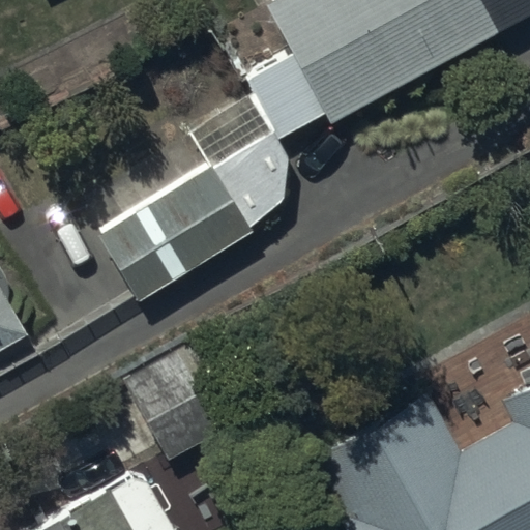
[(493,35),(473,0),(266,0),(263,2),(290,51),(322,110),(328,121),(493,35)]
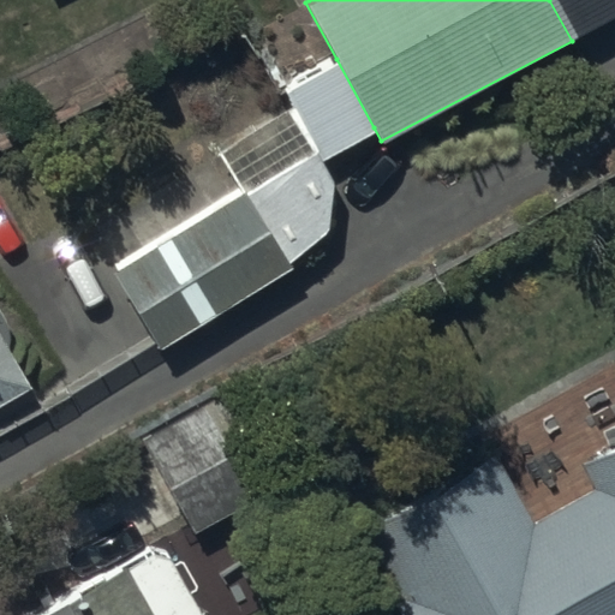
[(614,0),(549,0),(572,41),(614,17),(614,0)]
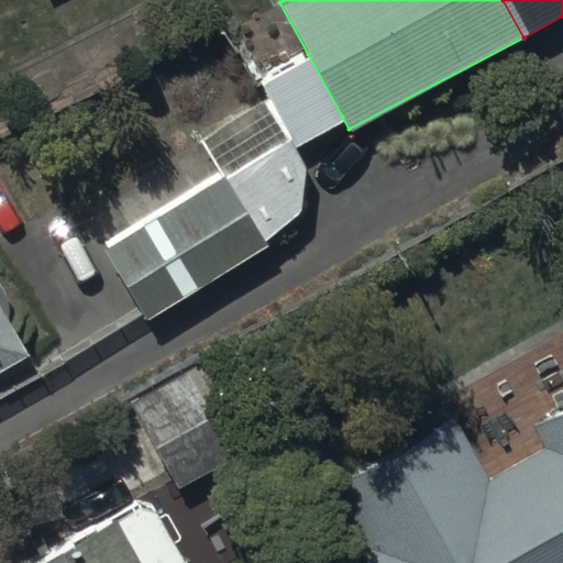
[(308,54),(261,80),(269,97),(294,143),(342,117),(308,54)]
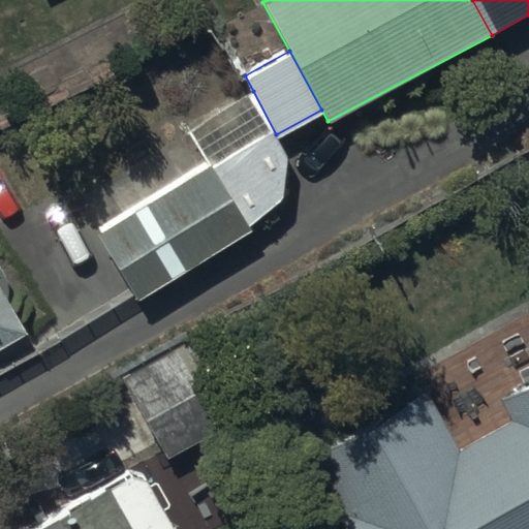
[(276,134),(253,91),(191,133),(210,157),(99,235),(138,299),(248,227),(281,198),(288,158),(276,134)]
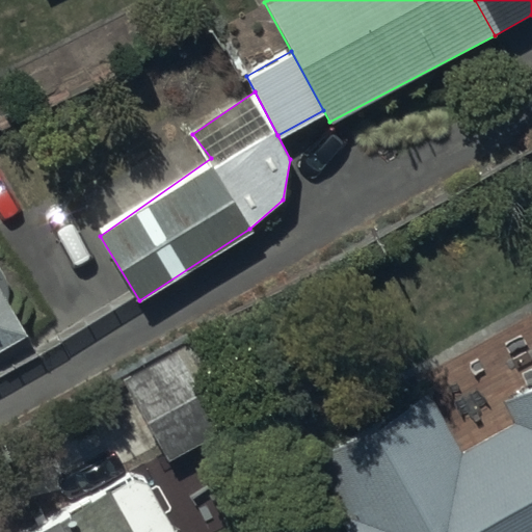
[(0,347),(24,334),(6,302),(7,301),(7,299),(7,297),(7,296),(7,294),(7,292),(7,291),(7,289),(6,287),(6,286),(5,284),(5,282),(4,281),(4,278),(3,277),(2,275),(2,274),(1,272),(0,271),(0,347)]
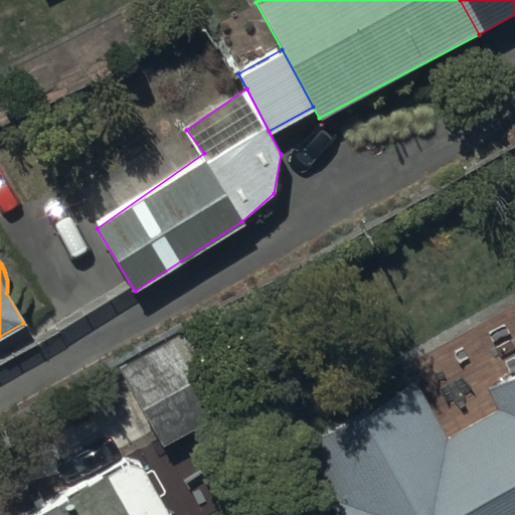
[(190,323),(118,362),(155,431),(227,391),(190,323)]
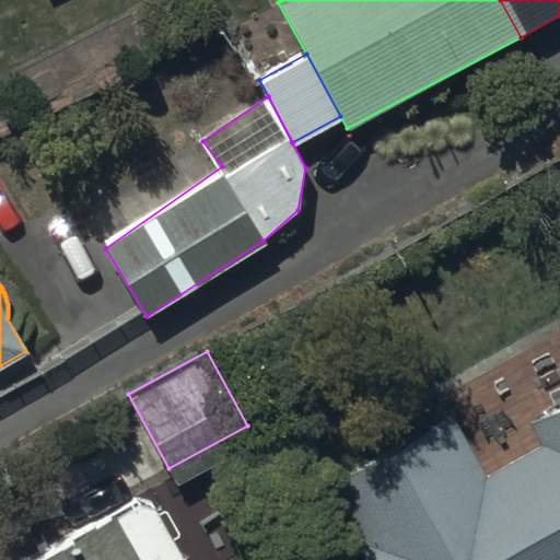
[(559,559),(559,403),(535,417),(547,440),(481,475),(454,423),(347,479),(385,550),(371,557),(372,559),(559,559)]
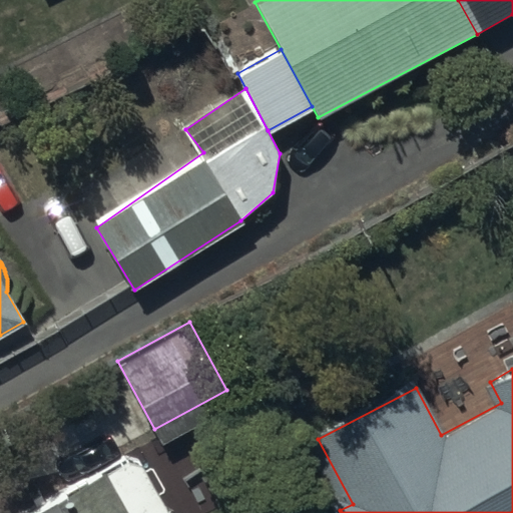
[(157,512),(124,447),(0,509),(0,512),(157,512)]
